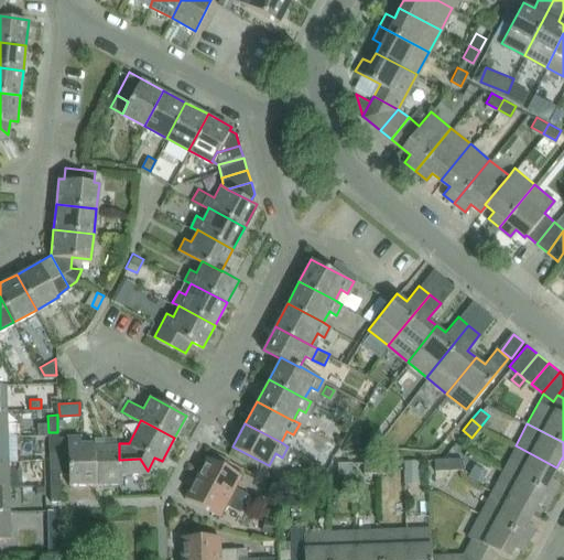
[(49,458),(58,458),(57,435),(57,432),(49,432),(49,458)]
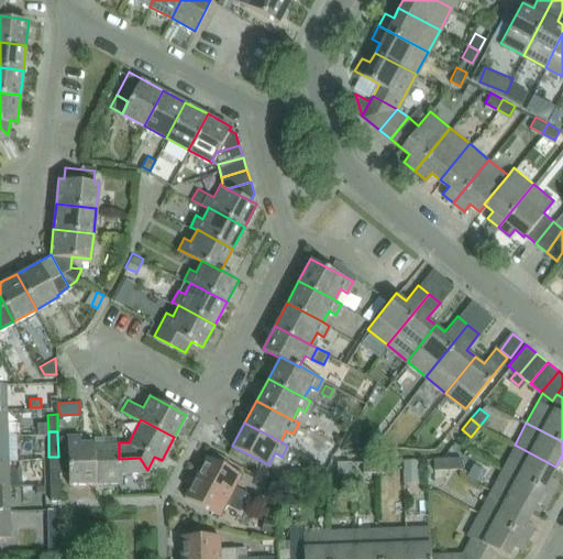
[(57,435),(58,457),(59,472),(68,472),(68,482),(95,481),(94,444),(95,444),(94,440),(80,441),(80,434),(57,435)]
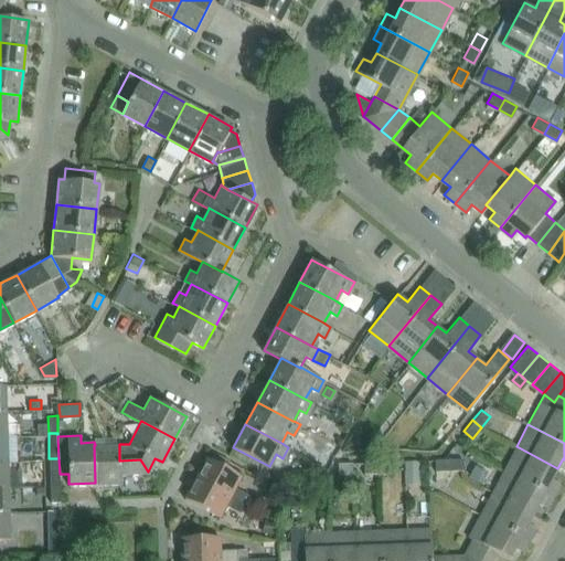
[(120,473),(148,472),(140,459),(119,461),(119,444),(95,445),(94,445),(95,483),(120,482),(120,473)]
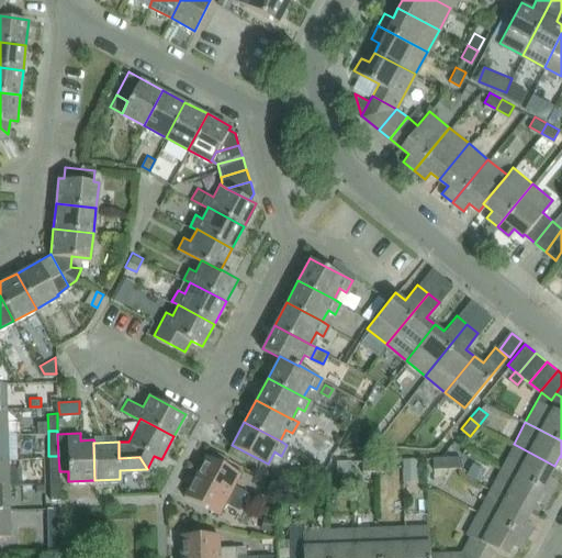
[(514,444),(502,466),(550,492),(557,480),(549,476),(554,466),(514,444)]
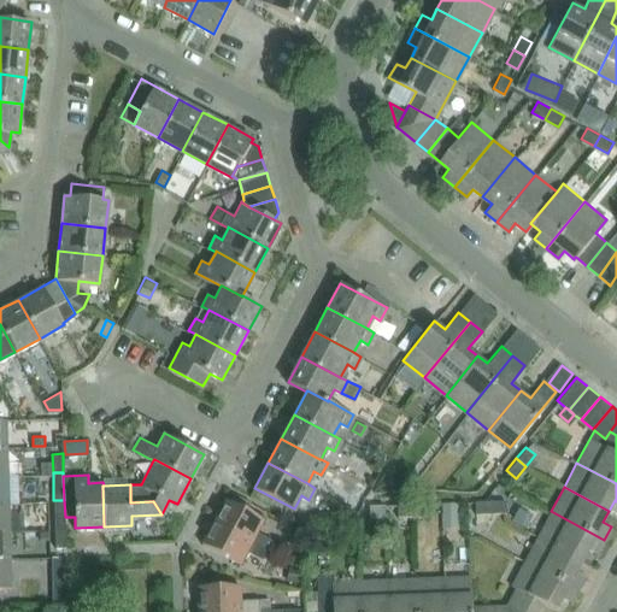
[(234,492),(229,499),(247,508),(252,501),(234,492)]
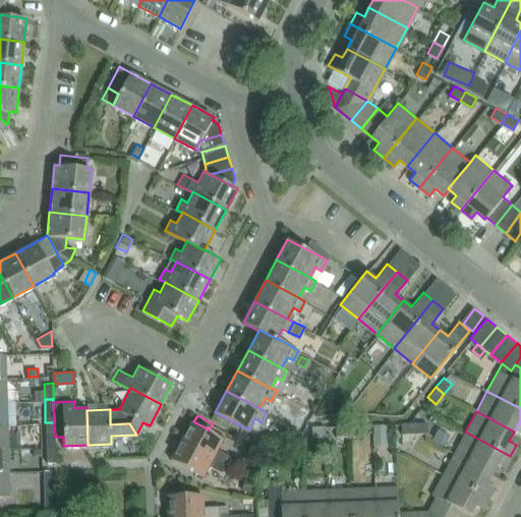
[(190,420),(180,439),(226,463),(230,455),(217,448),(222,438),(209,429),(193,421),(190,420)]
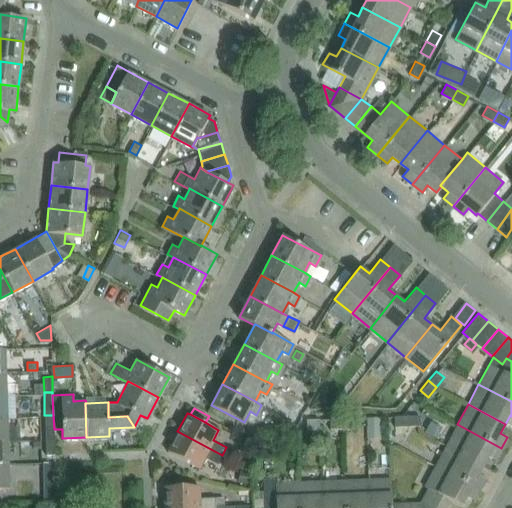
[(394,425),(407,424),(406,414),(394,414),(394,425)]
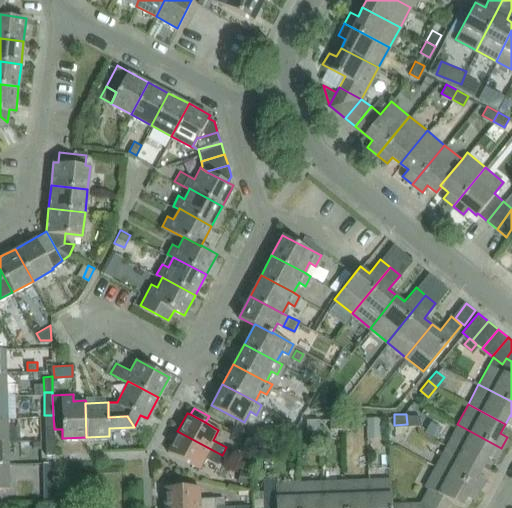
[(419,414),(406,414),(407,424),(419,424),(419,414)]
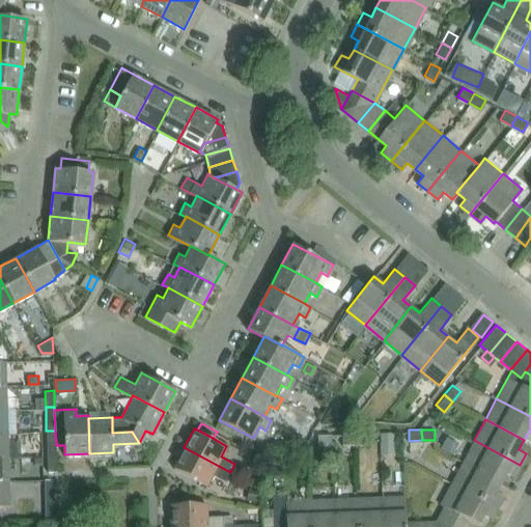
[(55,431),(46,431),(47,454),(56,453),(56,445),(55,431)]
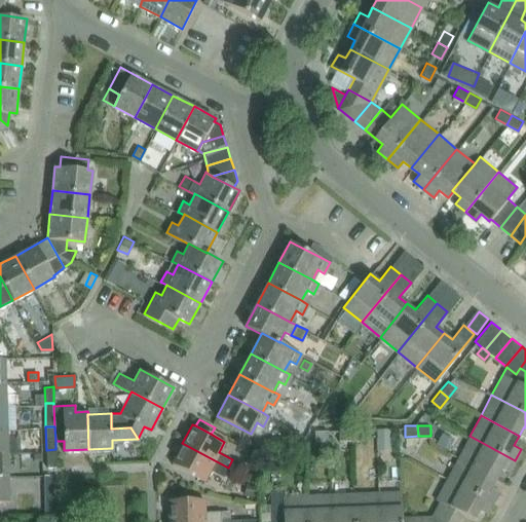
[(339,439),(351,439),(351,427),(338,429),(339,439)]
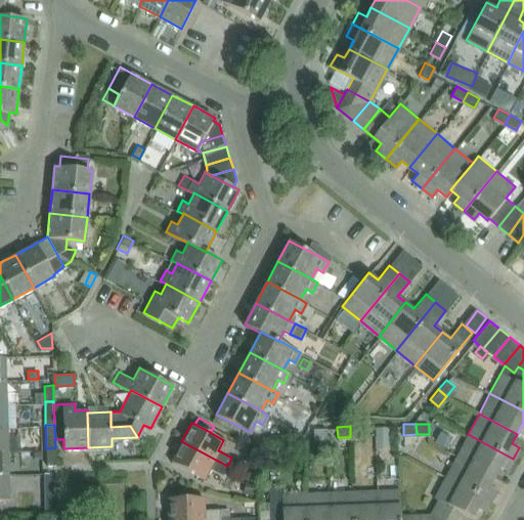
[(363,426),(350,426),(350,437),(363,436),(363,426)]
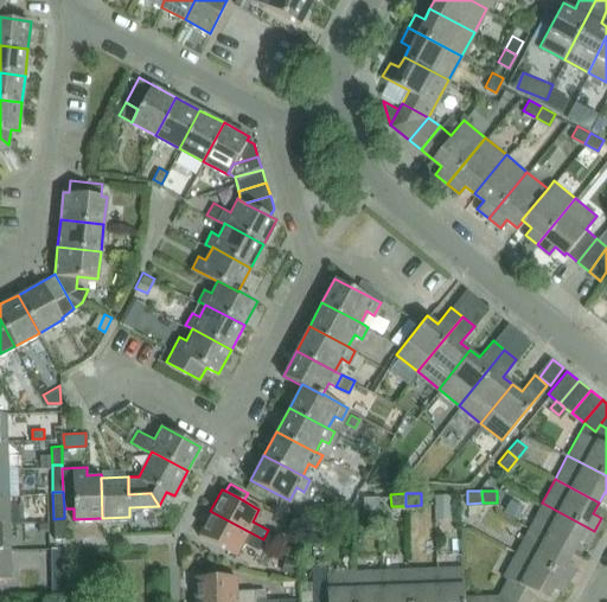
[(378,494),(363,495),(363,507),(378,507),(378,494)]
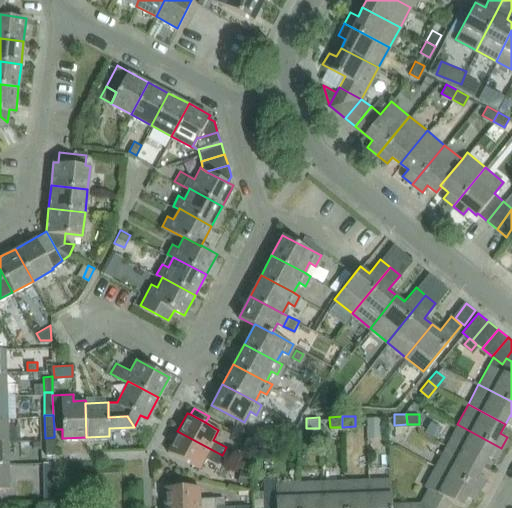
[(457,424),(446,444),(483,464),(488,455),(495,459),(501,448),(457,424)]
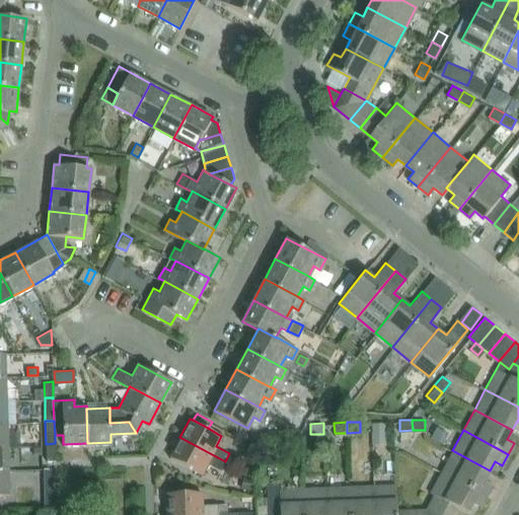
[(225,461),(179,437),(169,456),(202,473),(207,462),(220,469),(225,461)]
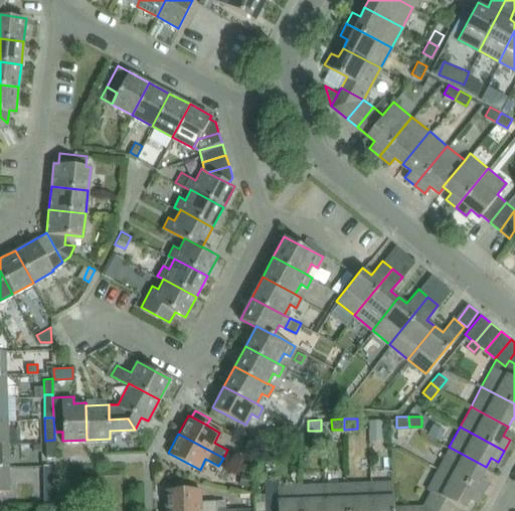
[(46,456),(54,456),(54,440),(45,441),(46,456)]
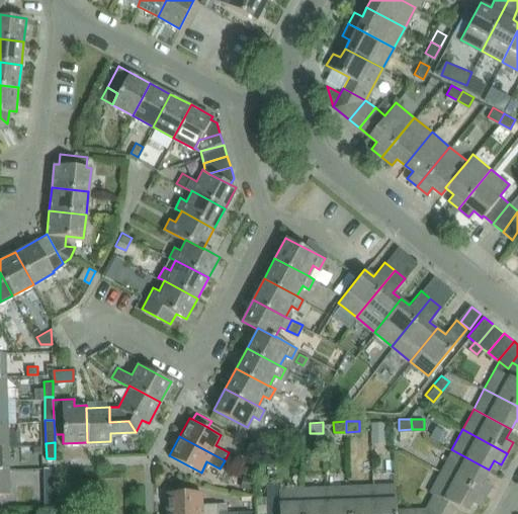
[(451,449),(440,469),(486,494),(492,483),(484,479),(489,469),(451,449)]
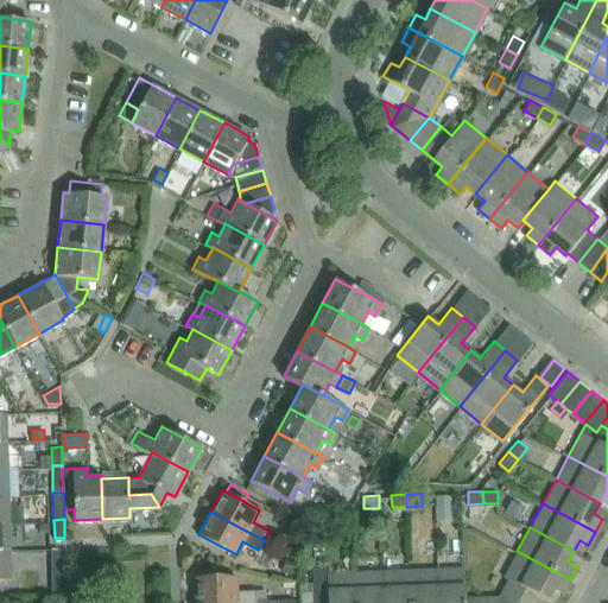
[(0,576),(11,577),(10,548),(0,548),(0,576)]
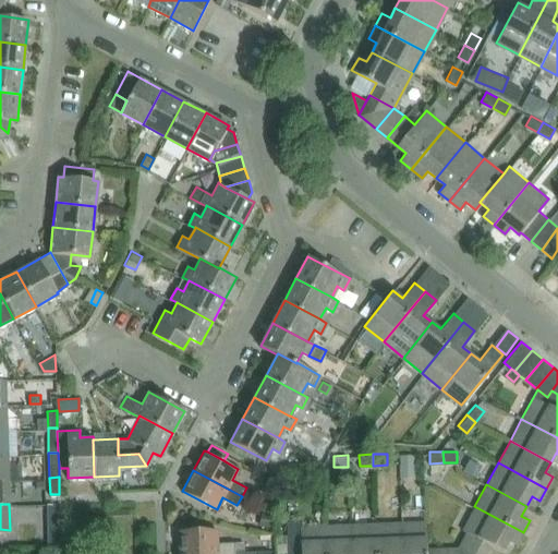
[(462,529),(466,531),(490,544),(502,551),(509,540),(517,544),(523,532),(474,506),(462,529)]
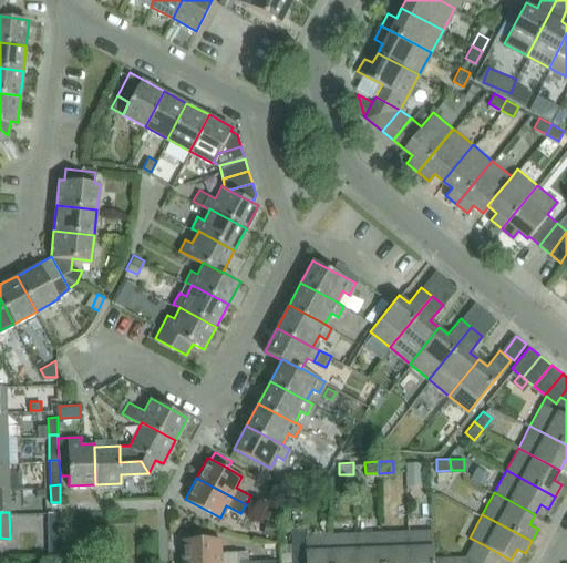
[(268,523),(266,532),(276,534),(276,532),(277,524),(276,524),(268,523)]
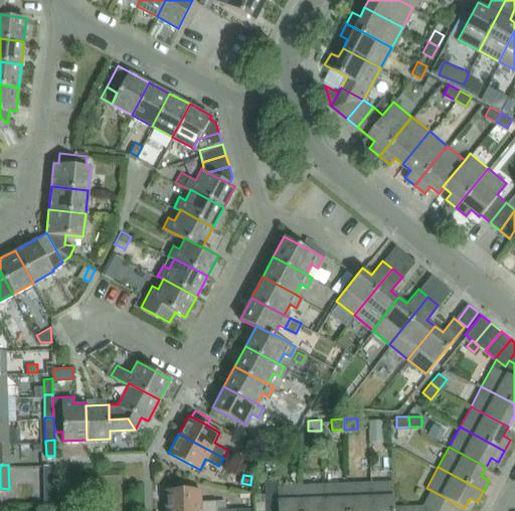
[(265,480),(265,510),(301,510),(300,483),(278,484),(278,480),(265,480)]
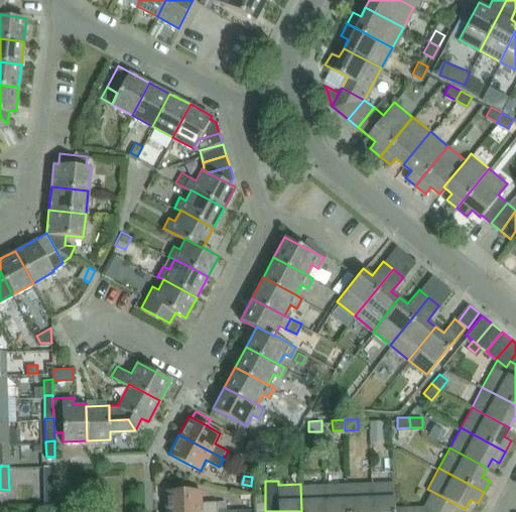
[(370,482),(370,511),(406,511),(406,506),(394,506),(393,481),(370,482)]
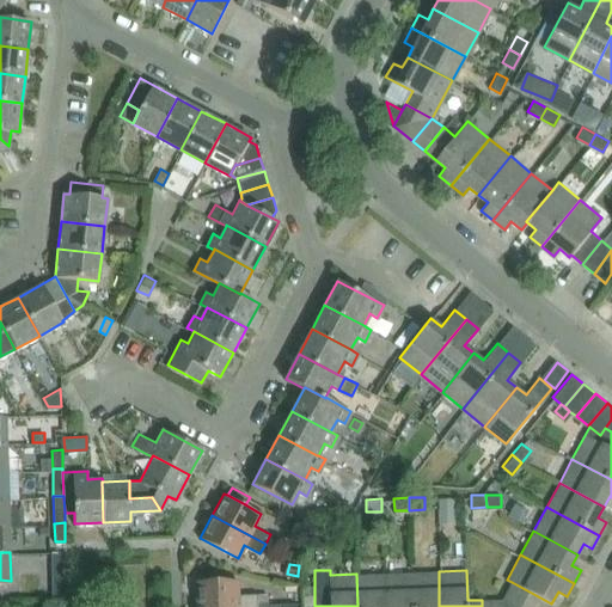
[(439,606),(439,571),(411,572),(411,606),(439,606)]
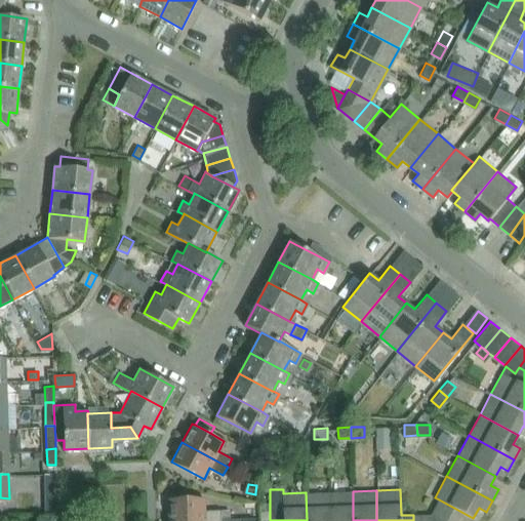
[(330,520),(329,491),(306,492),(307,520),(330,520)]
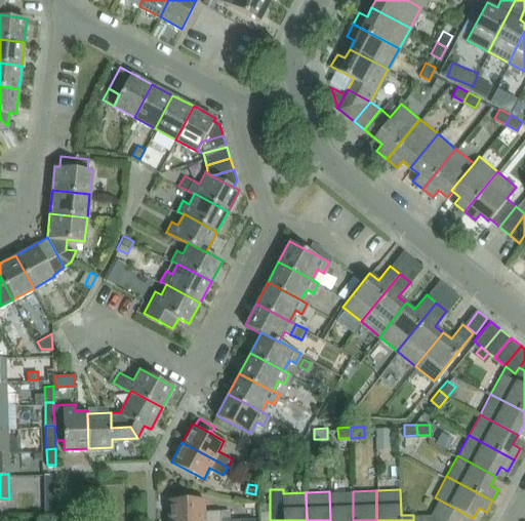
[(353,520),(353,491),(329,491),(330,520),(353,520)]
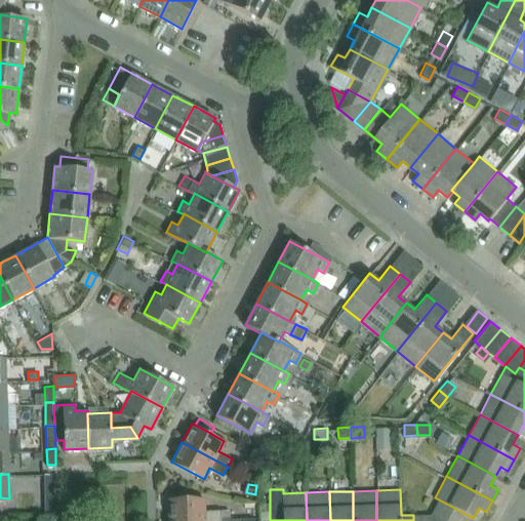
[(57,496),(45,496),(45,515),(57,515),(57,496)]
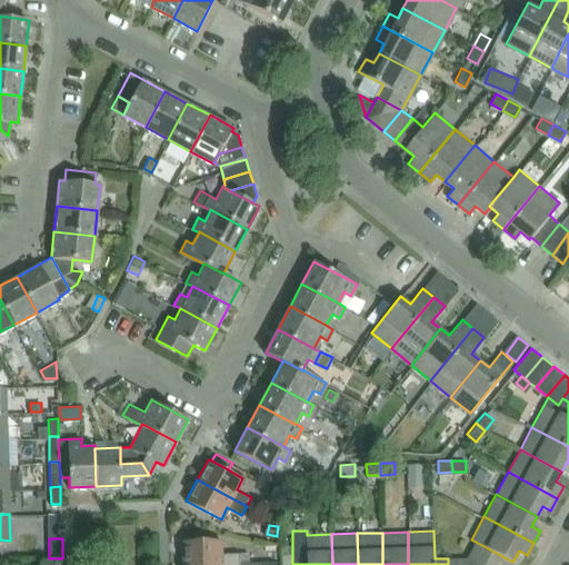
[(181,539),(182,563),(238,562),(238,552),(221,552),(221,538),(181,539)]
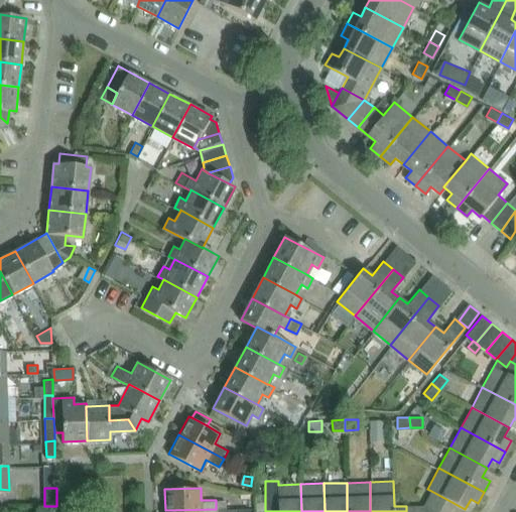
[(444,511),(448,511),(454,503),(431,491),(425,502),(444,511)]
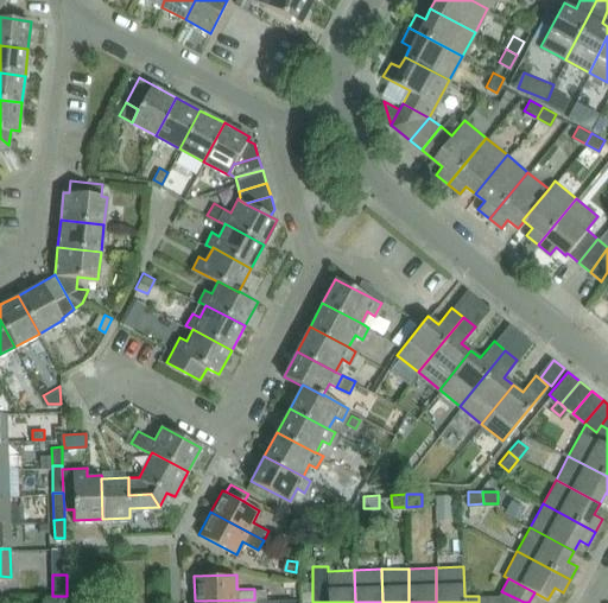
[(266,588),(254,589),(254,600),(266,598),(266,588)]
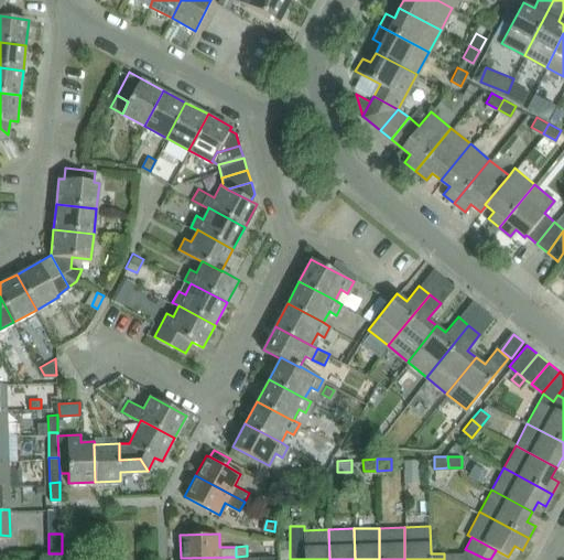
[(463,552),(458,552),(458,559),(486,559),(465,549),(463,552)]
